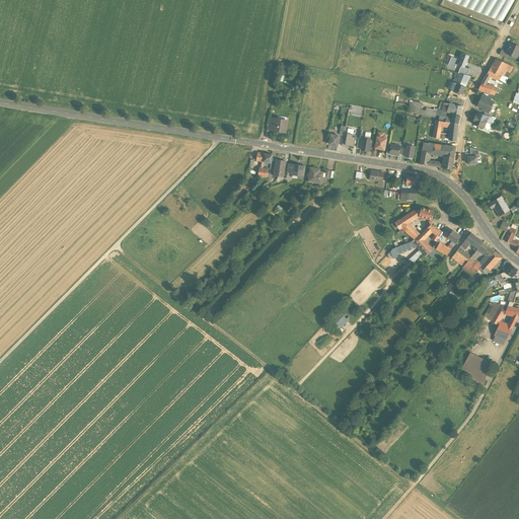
[(461,4),(503,22),(513,0),(463,0),(460,3),(461,4)]
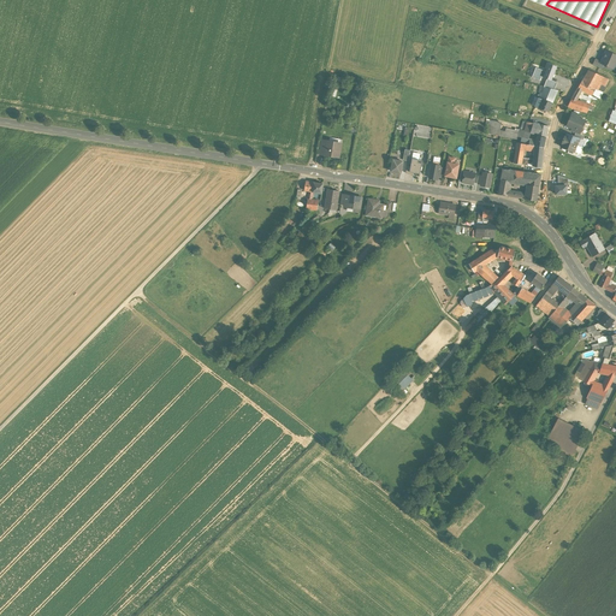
[(615,60),(615,55),(606,52),(602,64),(612,69),(615,60)]
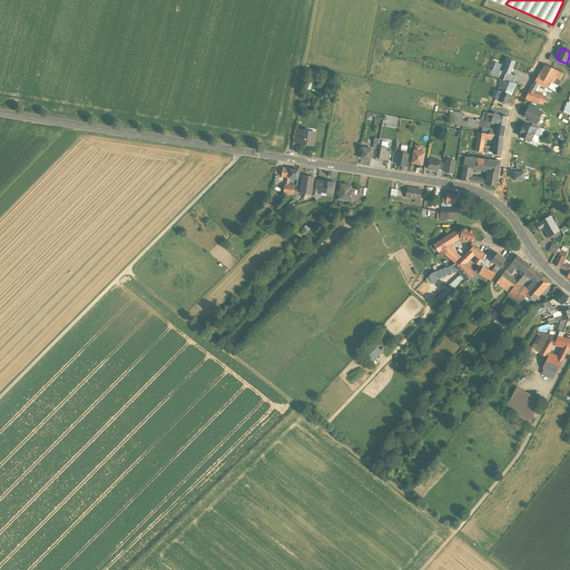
[(507,74),(510,75),(516,61),(508,59),(505,66),(503,71),(507,74)]
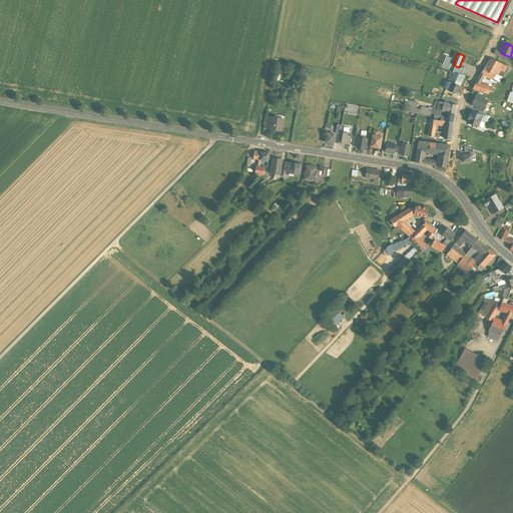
[(453,64),(455,59),(446,56),(443,64),(450,67),(451,64),(453,64)]
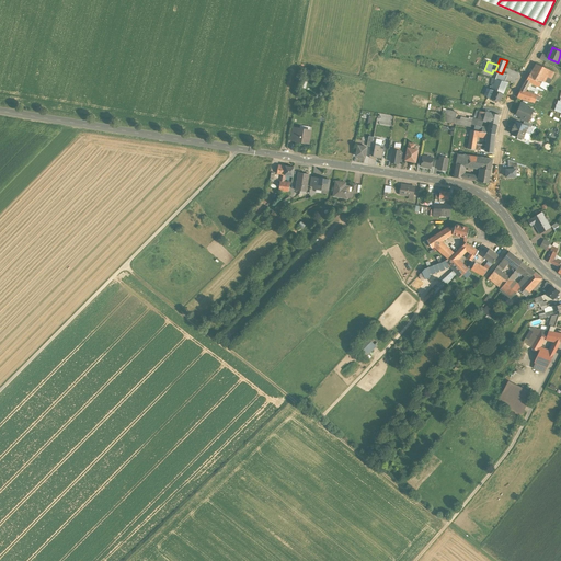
[(536,64),(523,86),(527,88),(530,82),(539,87),(545,90),(554,73),(549,69),(536,64)]
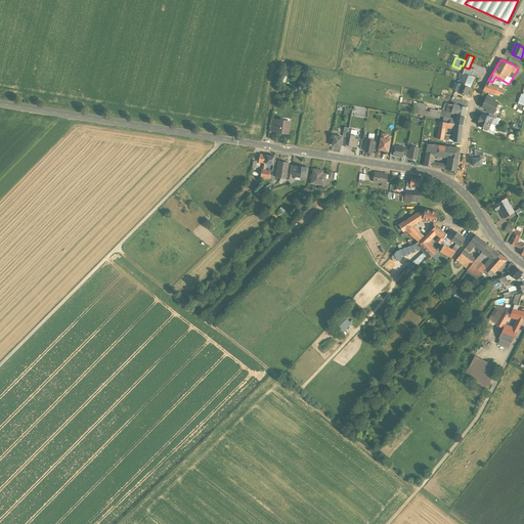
[(469,69),(466,68),(463,74),(472,76),(474,71),(469,69)]
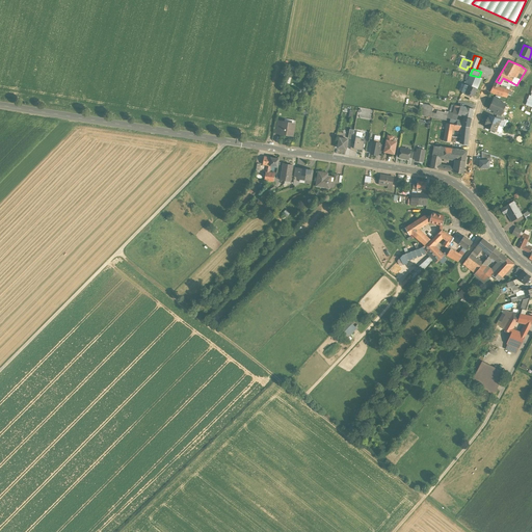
[(479,77),(470,75),(468,83),(467,85),(469,85),(477,88),(481,78),(479,77)]
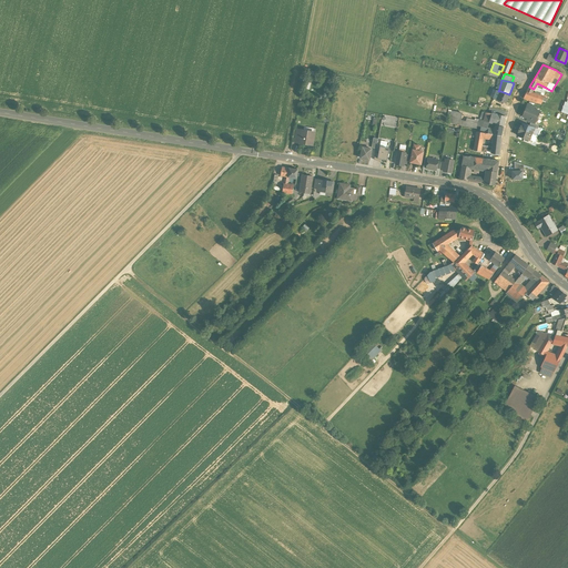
[(509,94),(500,91),(497,100),(500,101),(500,102),(501,103),(503,102),(506,103),(509,94)]
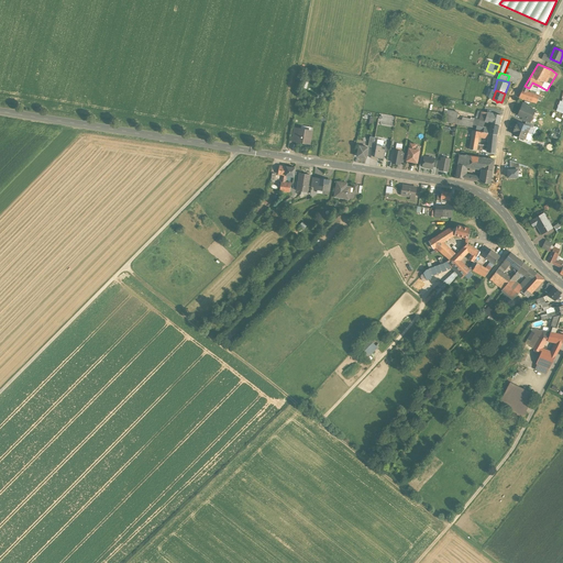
[(538,97),(525,91),(526,91),(522,90),(519,97),(532,101),(537,102),(539,97),(538,97)]
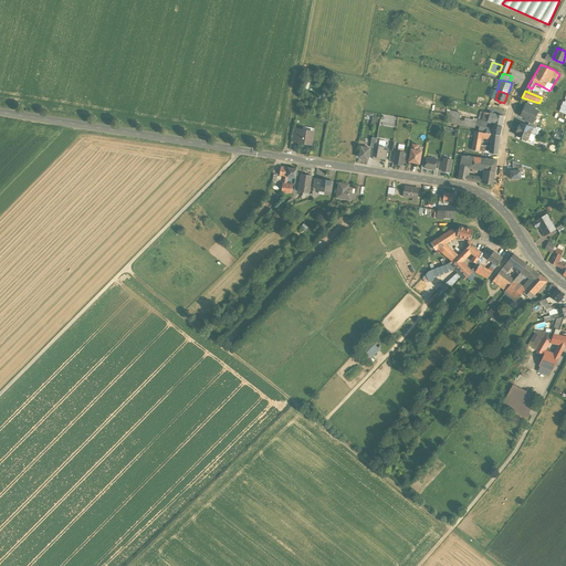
[(532,109),(525,106),(521,116),(525,117),(534,121),(537,112),(532,109)]
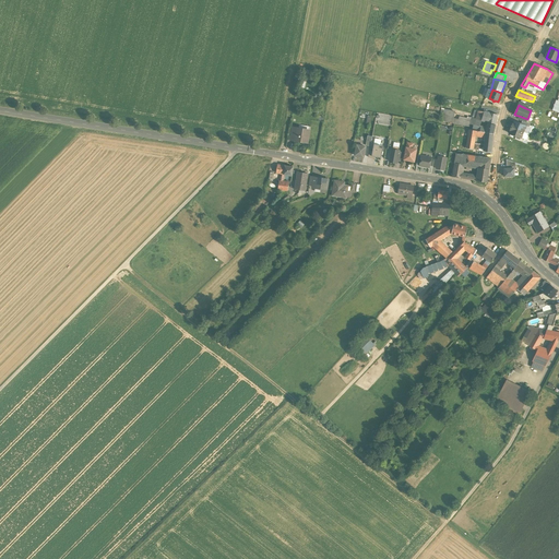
[(455,113),(444,109),(442,121),(452,123),(453,118),(455,113)]
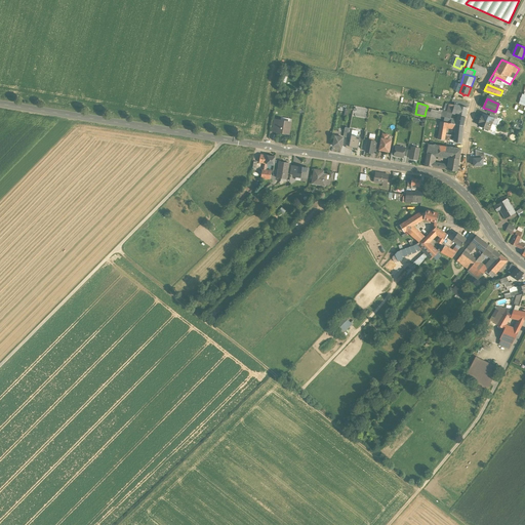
[(449,105),(446,104),(443,111),(442,110),(441,115),(441,116),(445,118),(449,105)]
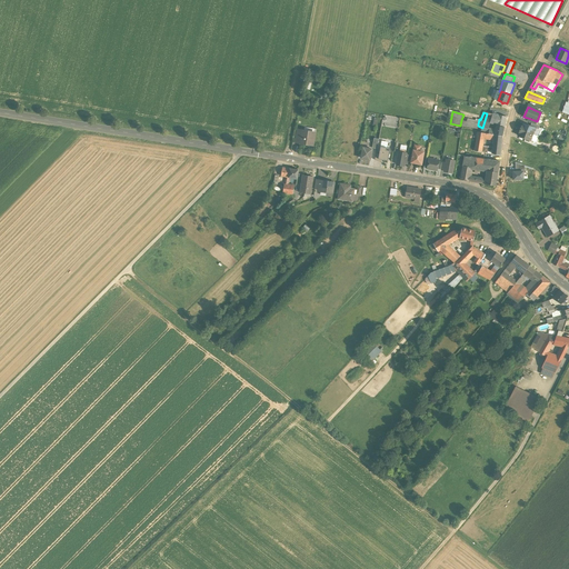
[(492,113),(487,113),(482,128),(488,129),(488,128),(490,122),(492,113)]
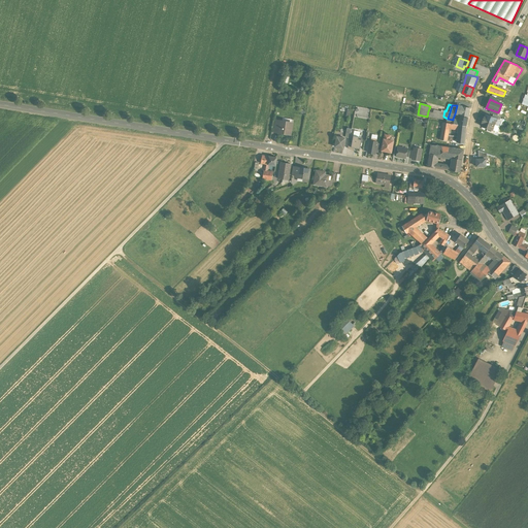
[(469,108),(457,105),(455,113),(461,114),(468,117),(469,108)]
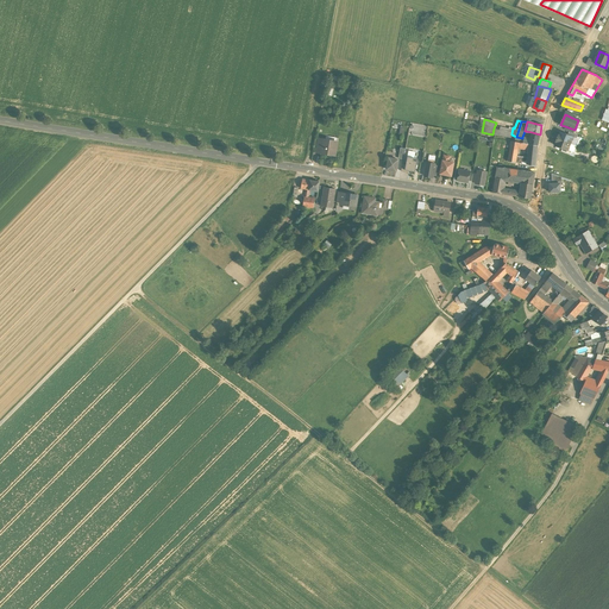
[(567,135),(560,132),(557,138),(570,144),(573,138),(573,137),(567,135)]
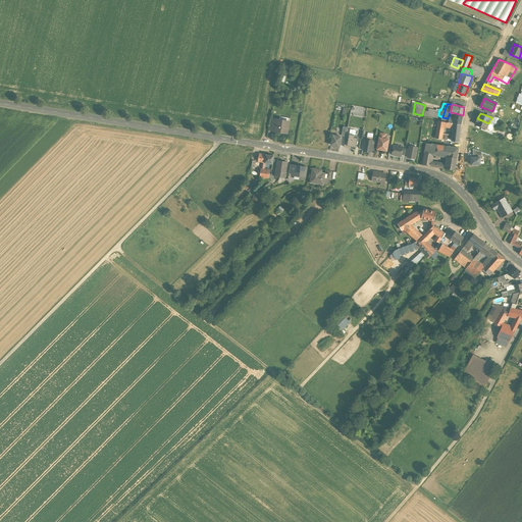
[(462,116),(455,115),(454,119),(454,123),(461,124),(462,116)]
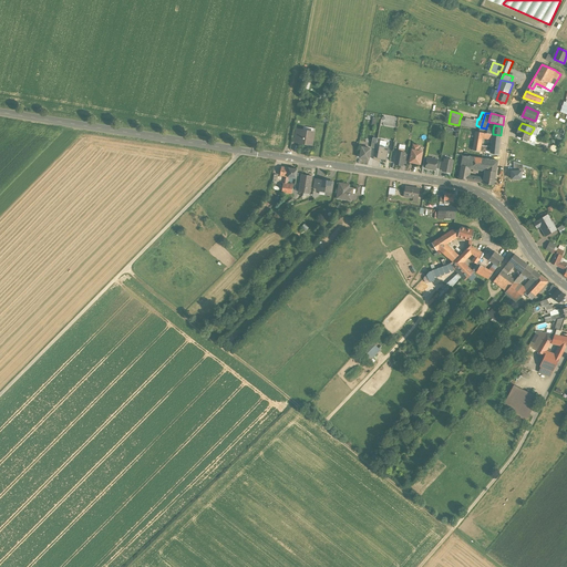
[(313,133),(301,131),(301,129),(297,129),(295,142),(312,144),(313,133)]
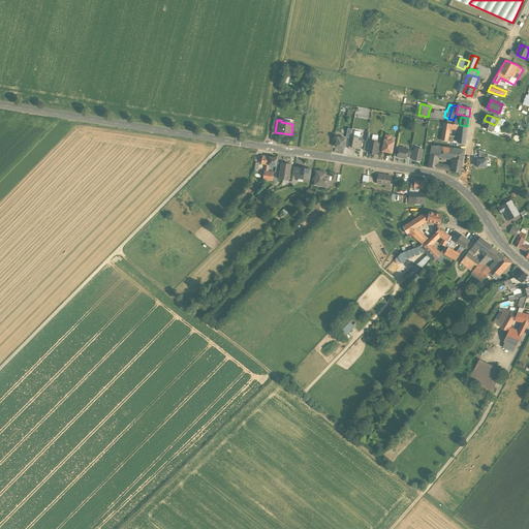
[(495,125),(484,120),(481,126),(488,129),(493,130),(495,125)]
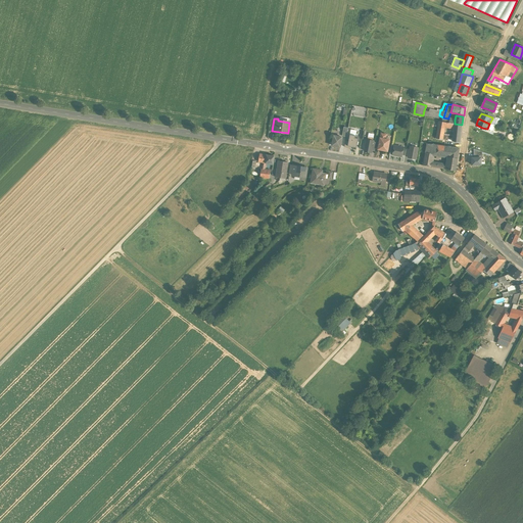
[(443,122),(439,122),(436,138),(442,139),(443,134),(444,127),(445,123),(443,122)]
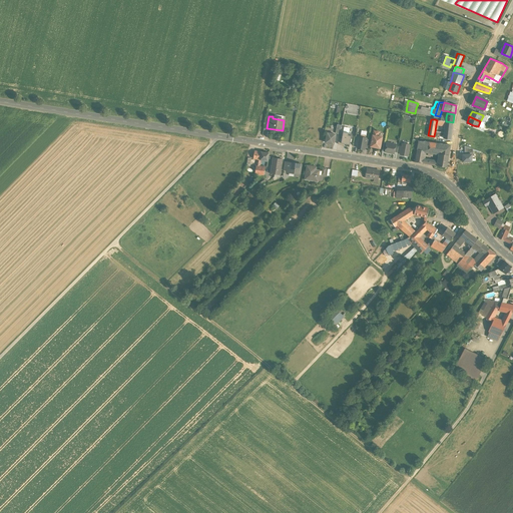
[(452,129),(445,128),(444,133),(444,138),(451,139),(452,129)]
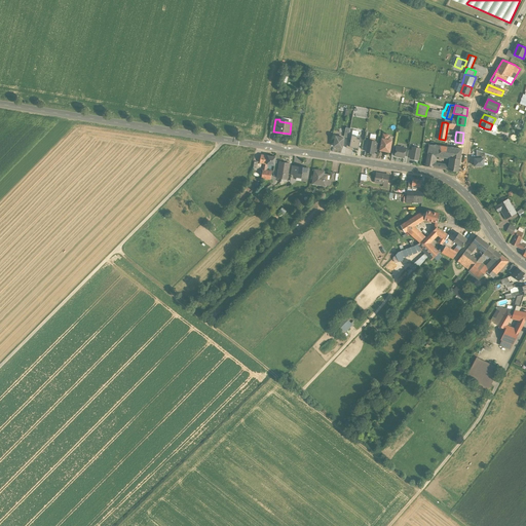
[(358,137),(351,136),(350,142),(349,147),(353,148),(359,149),(361,140),(358,139),(358,137)]
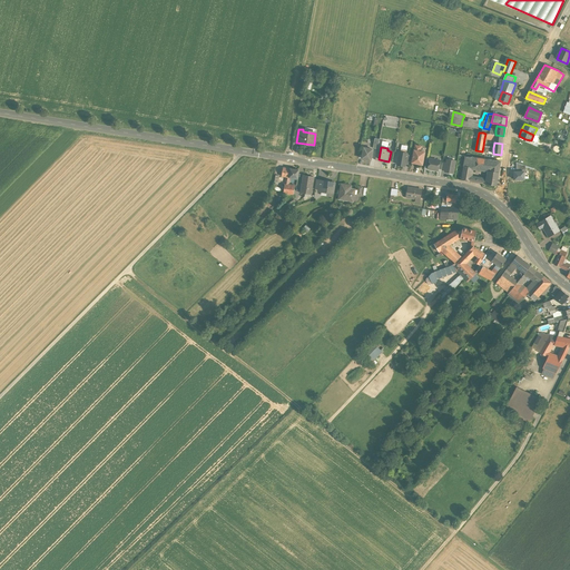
[(373,149),(364,148),(362,159),(371,160),(373,149)]
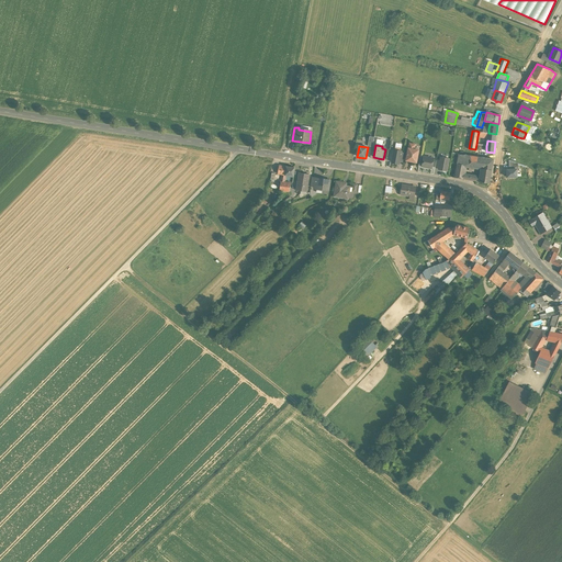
[(414,149),(408,148),(407,154),(407,155),(406,160),(416,163),(418,150),(414,149)]
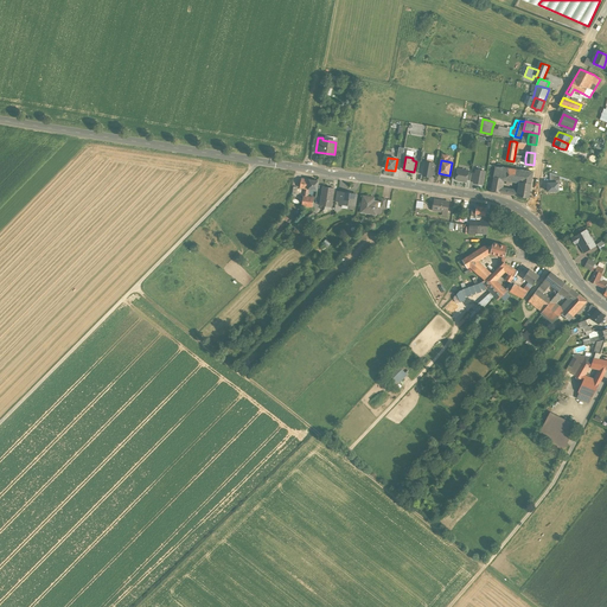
[(426,163),(422,176),(430,177),(432,176),(433,165),(434,164),(433,164),(426,163)]
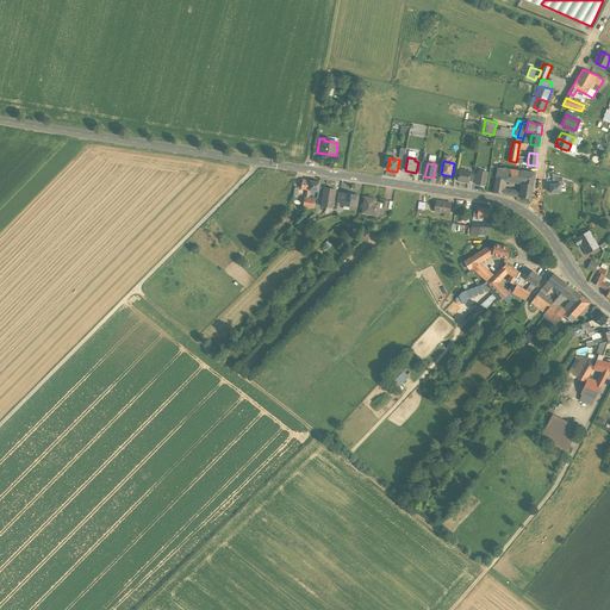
[(508,169),(498,168),(497,178),(505,180),(506,180),(506,179),(508,169)]
